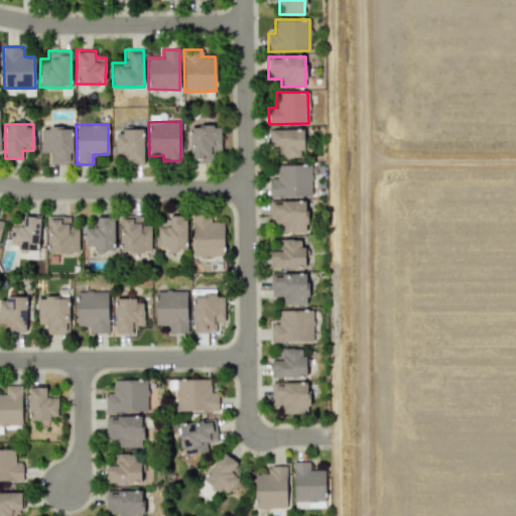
[(221,126),(189,125),(189,158),(212,158),(212,153),(220,153),(221,126)]
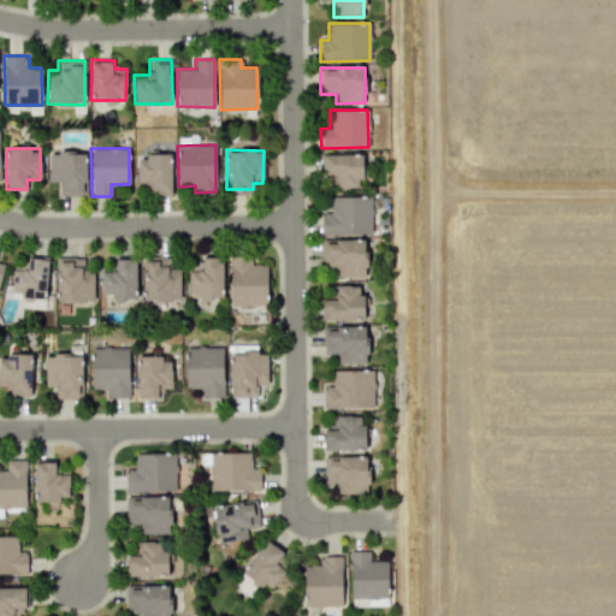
[(86,196),(87,153),(49,152),(48,182),(59,182),(58,195),(86,196)]
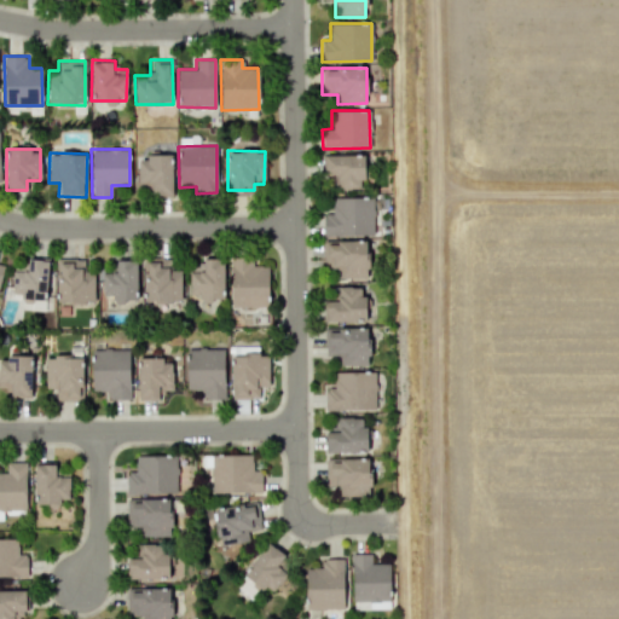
[(172,155),(137,156),(138,187),(151,186),(151,195),(172,195),(172,155)]
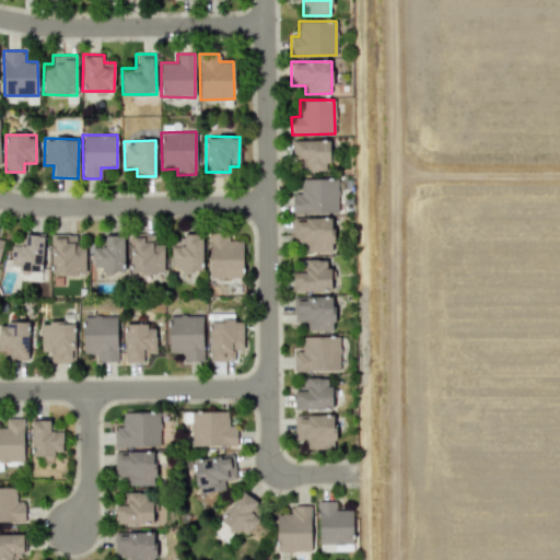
[(305,171),(328,171),(328,140),(292,141),(293,159),(305,159),(305,171)]
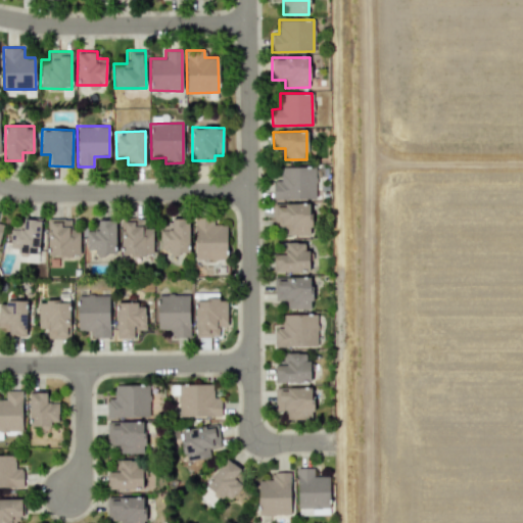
[(273,181),(273,199),(315,200),(315,167),(280,165),(280,181),(273,181)]
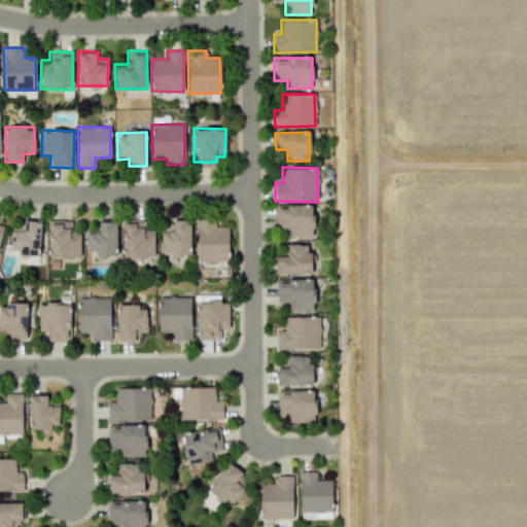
[(275,205),(275,229),(286,229),(286,237),(313,237),(314,206),(275,205)]
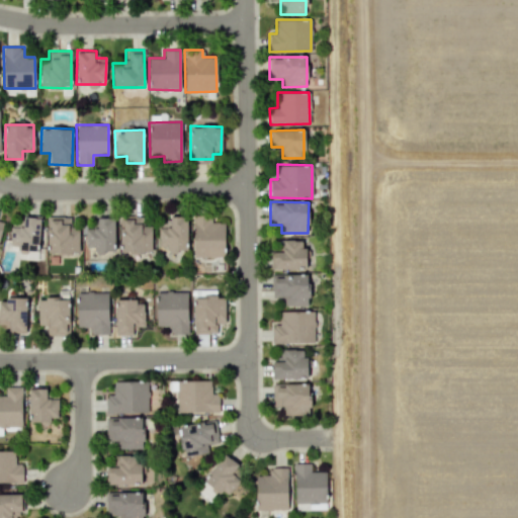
[(10,227),(9,250),(38,251),(39,216),(23,214),(22,227),(10,227)]
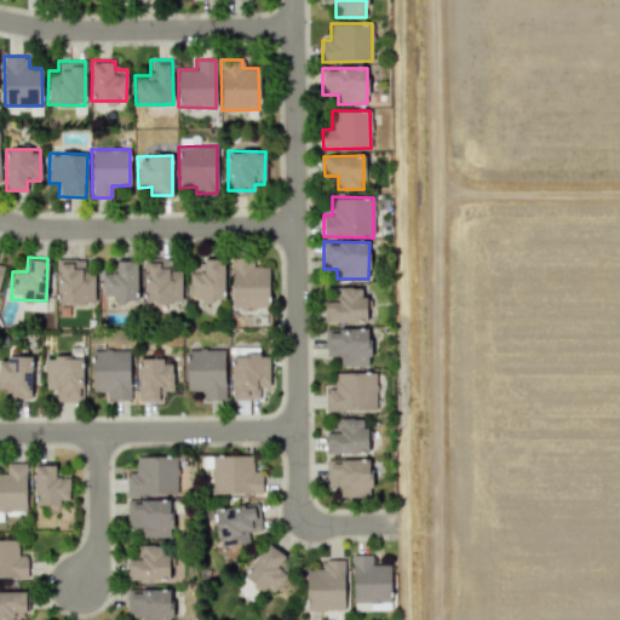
[(181,302),(181,271),(170,270),(170,258),(143,258),(143,302),(181,302)]
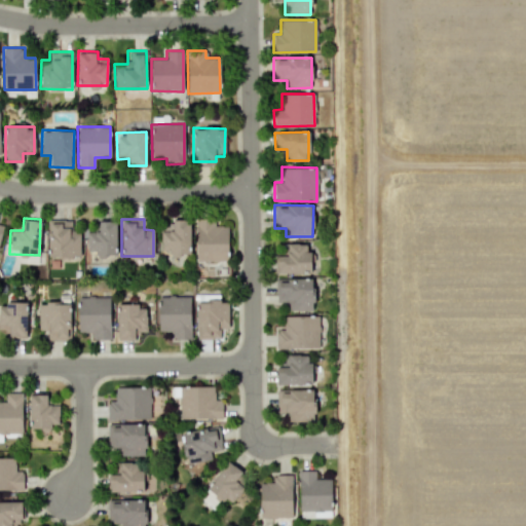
[(195,261),(227,262),(228,226),(212,226),(213,219),(196,219),(195,261)]
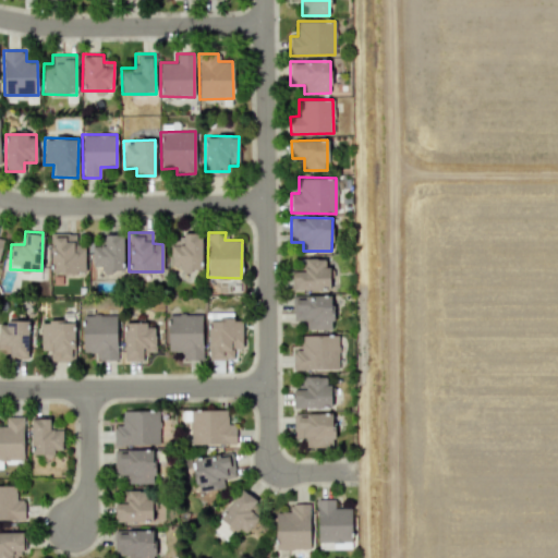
[(84,245),(74,245),(74,233),(50,233),(51,273),(85,271),(84,245)]
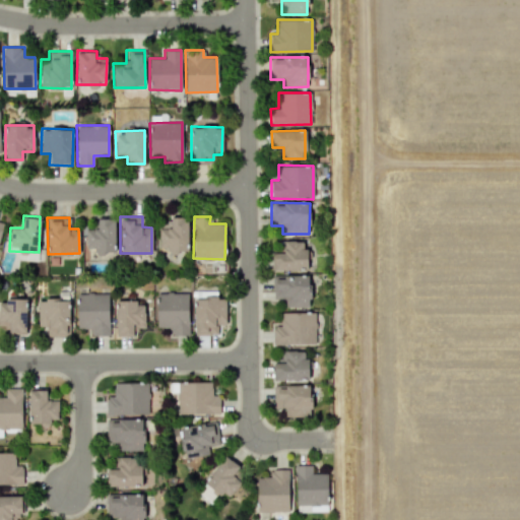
[(187,217),(170,217),(170,229),(159,229),(159,247),(168,247),(168,253),(188,252),(187,217)]
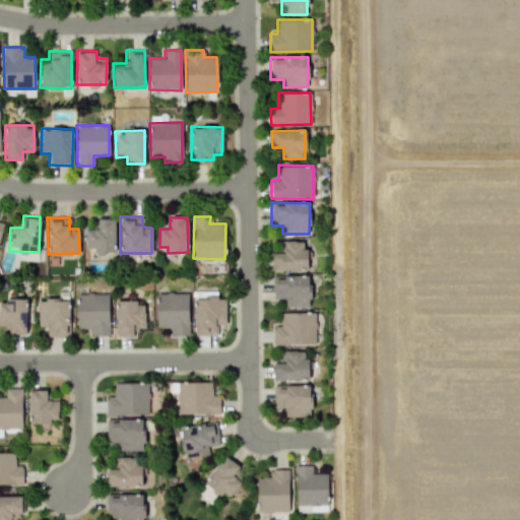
[(86,229),(87,254),(116,253),(114,218),(98,219),(98,229),(86,229)]
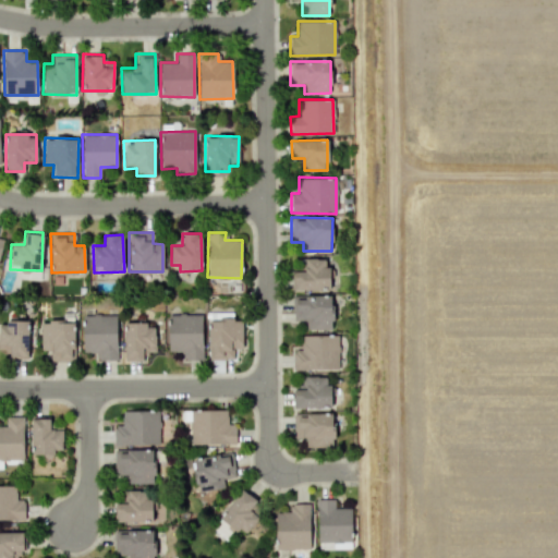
[(294,291),(328,290),(327,257),(304,258),(305,270),(293,271),(294,291)]
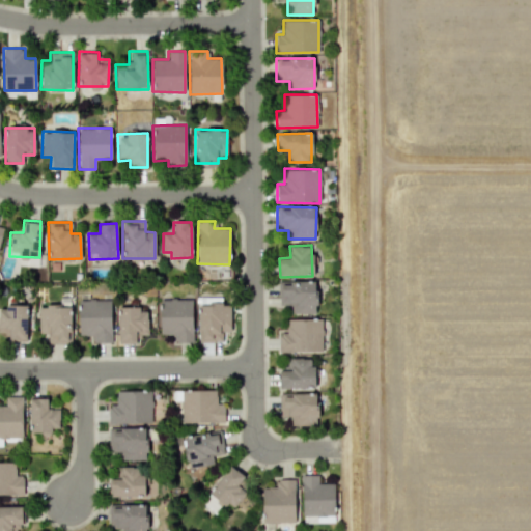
[(315,282),(280,282),(280,305),(290,305),(290,313),(315,313),(315,282)]
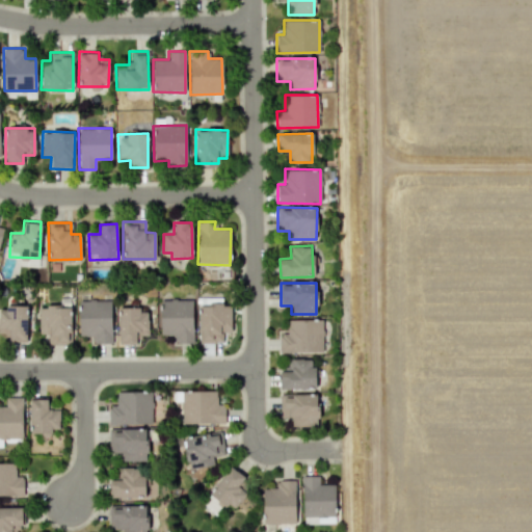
[(192,299),(159,300),(160,336),(175,335),(175,342),(192,342),(192,299)]
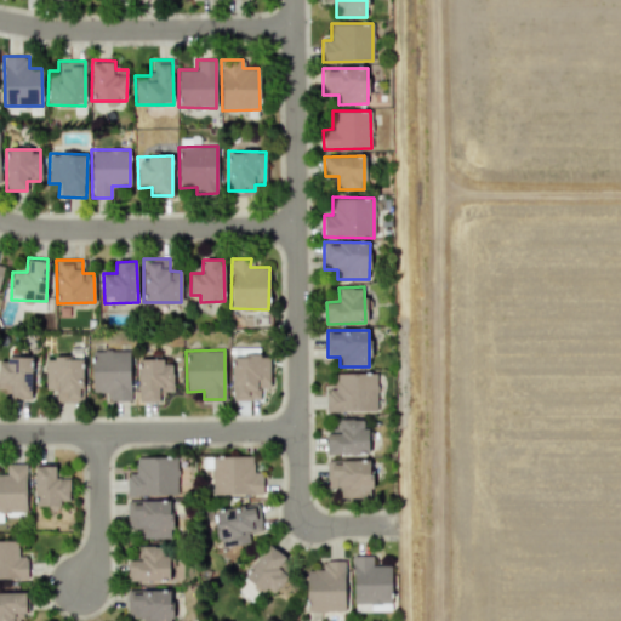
[(91,392),(107,392),(107,400),(129,400),(130,351),(92,351),(91,392)]
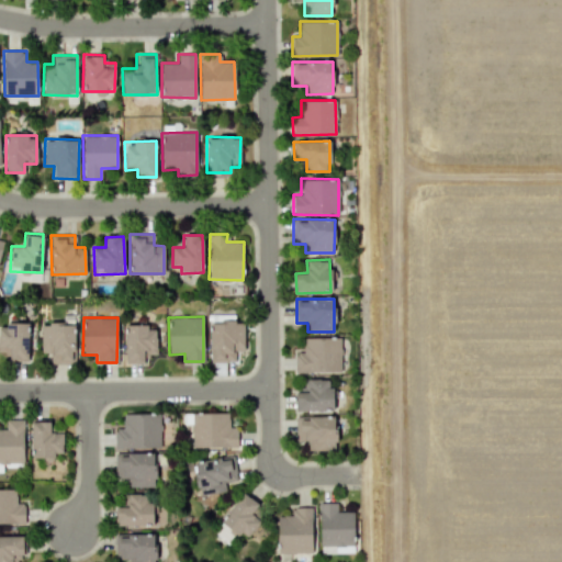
[(41,322),(41,352),(49,353),(49,363),(74,363),(75,323),(41,322)]
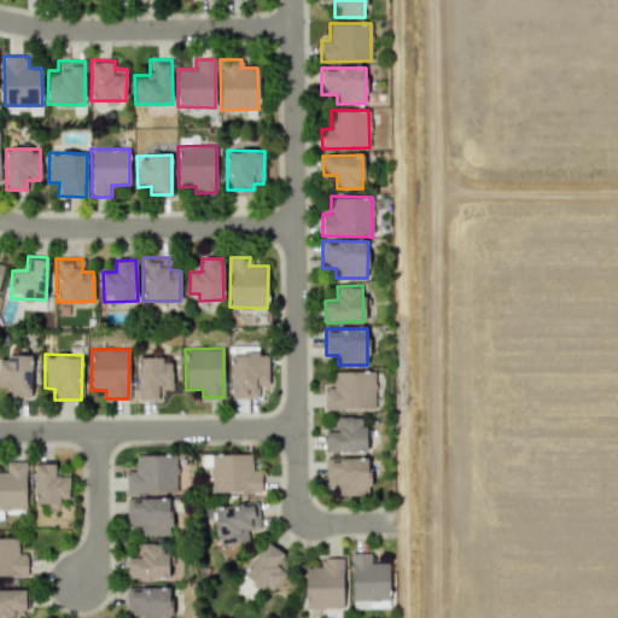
[(267,354),(229,355),(231,398),(258,398),(258,386),(268,386),(267,354)]
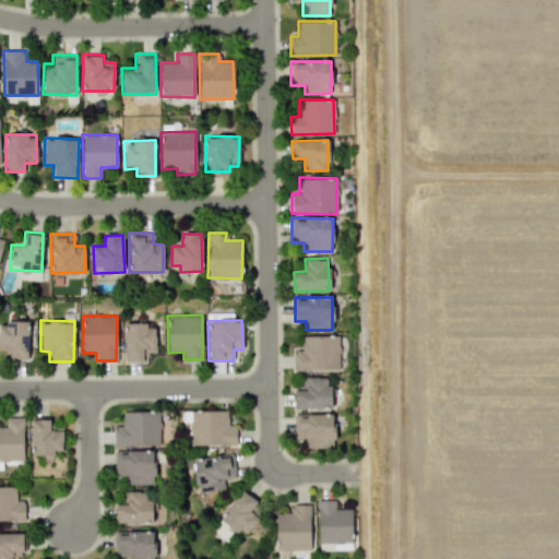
[(28,323),(0,322),(0,349),(10,349),(9,358),(27,359),(28,323)]
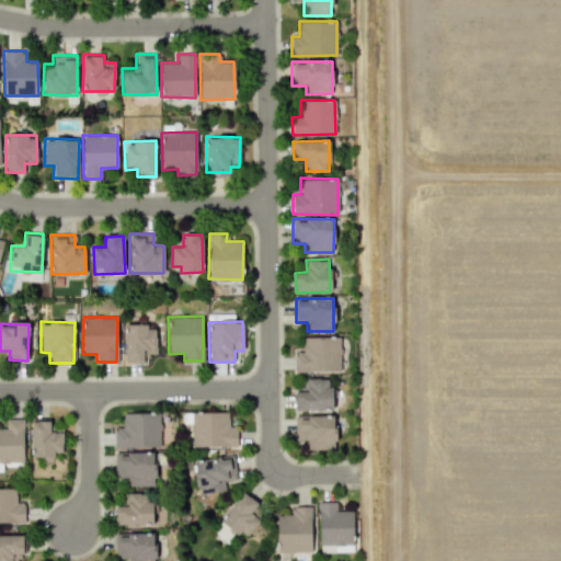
[(144,362),(144,355),(157,354),(156,324),(124,325),(125,363),(144,362)]
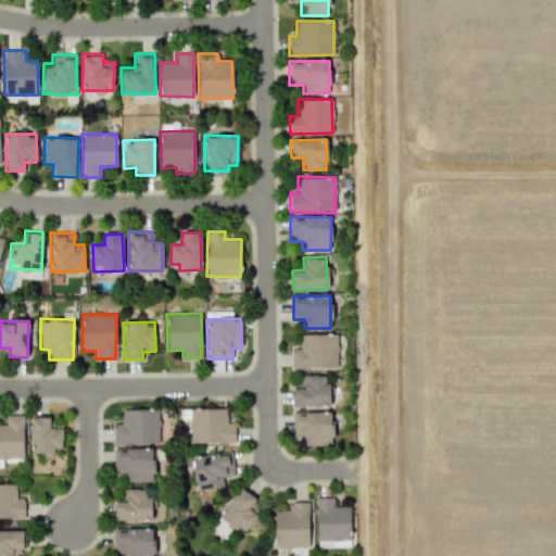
[(337,368),(337,333),(300,335),(300,349),(291,349),(291,369),(337,368)]
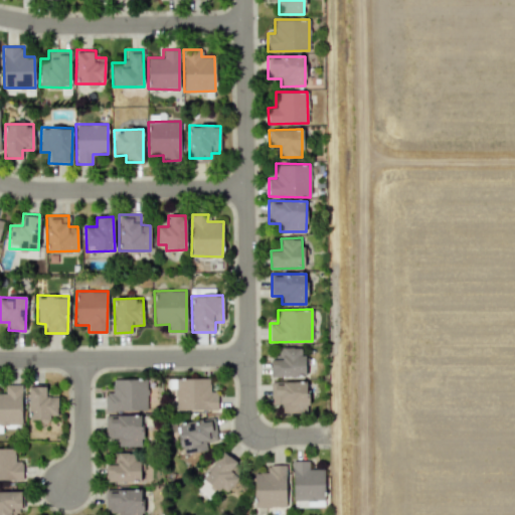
[(305,348),(282,347),(282,359),(272,359),(272,376),(304,376),(305,348)]
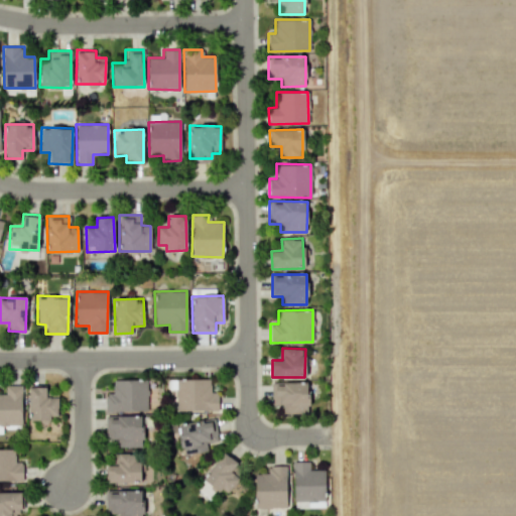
[(210,379),(175,379),(175,411),(217,410),(217,392),(210,392),(210,379)]
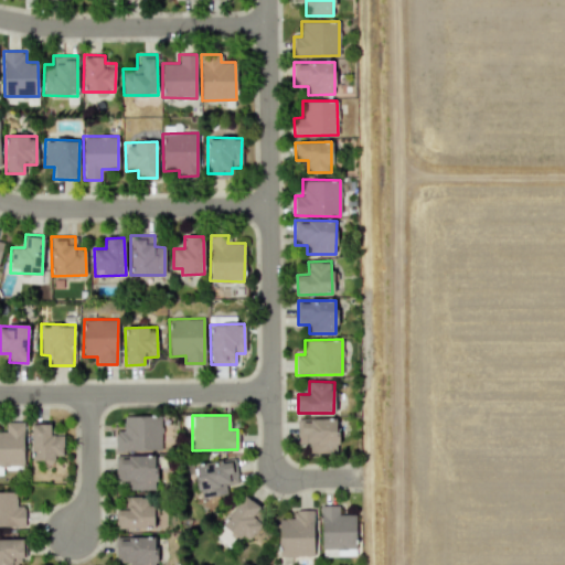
[(160,416),(124,416),(124,430),(114,430),(114,450),(161,450),(160,416)]
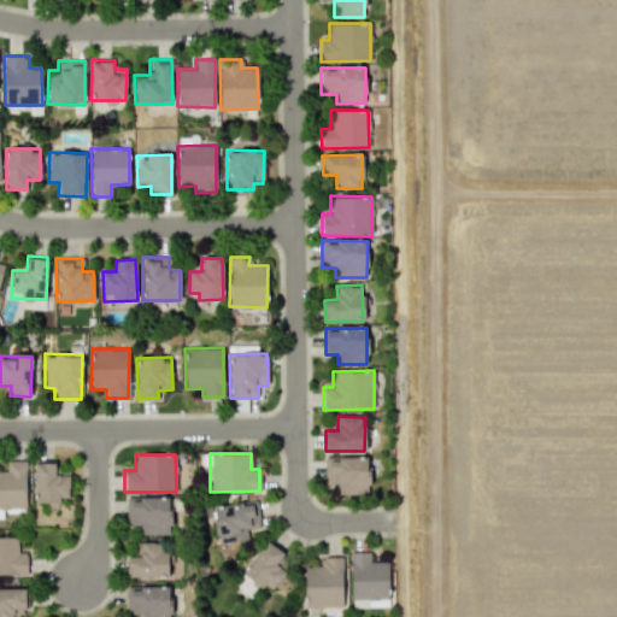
[(25,460),(6,460),(6,471),(0,471),(0,507),(25,509),(25,460)]
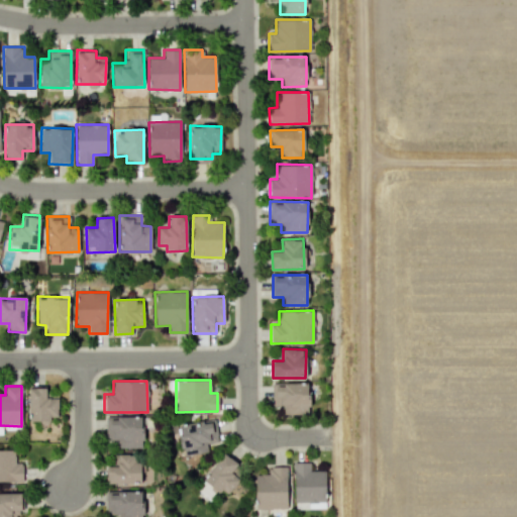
[(28,422),(48,422),(48,416),(58,416),(58,397),(45,397),(45,387),(28,387),(28,422)]
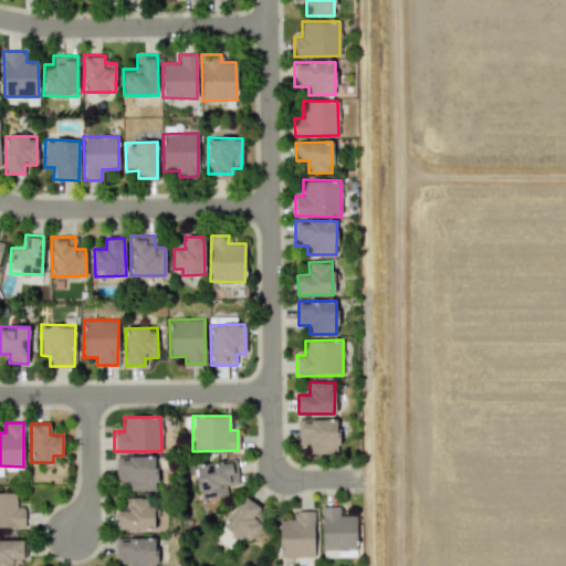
[(127,491),(156,490),(156,467),(163,467),(163,456),(115,457),(115,482),(127,481),(127,491)]
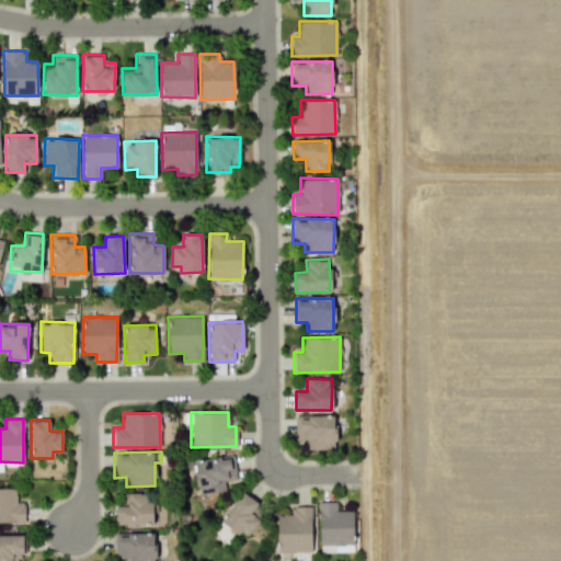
[(225,490),(224,482),(237,480),(232,455),(193,460),(198,494),(225,490)]
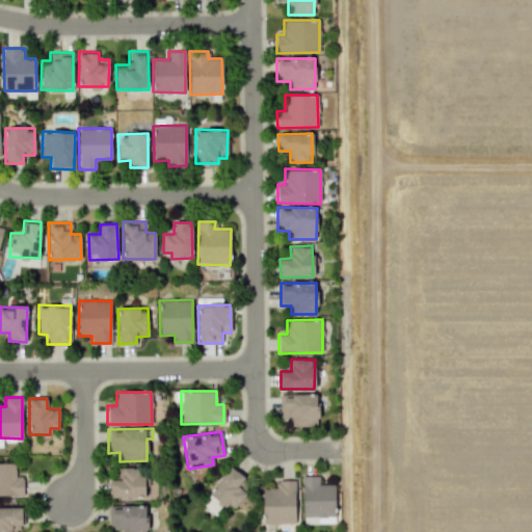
[(0,496),(23,496),(23,477),(15,476),(15,463),(0,463),(0,496)]
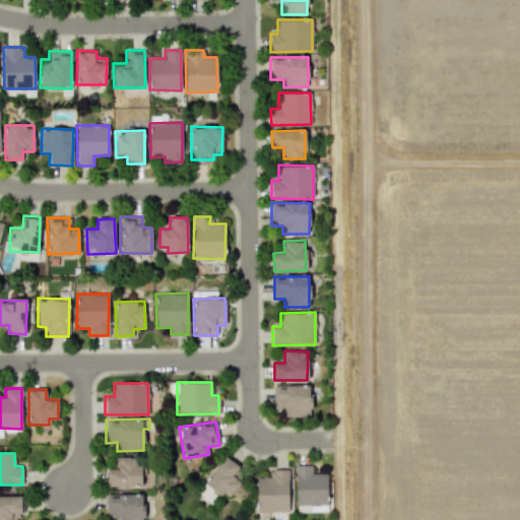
[(224,497),(246,471),(225,455),(205,481),(224,497)]
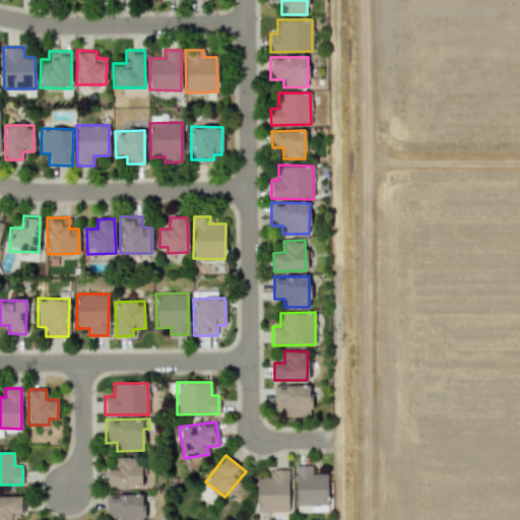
[(108,469),(108,486),(141,486),(141,457),(118,456),(118,469),(108,469)]
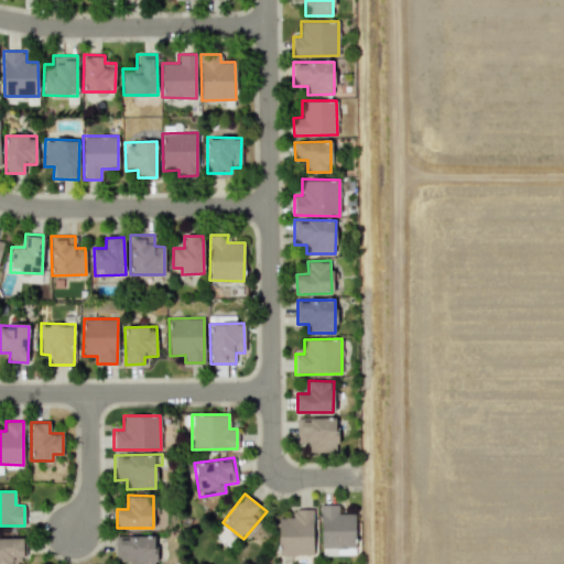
[(321,555),(355,554),(354,513),(338,514),(338,503),(320,505),(321,555)]
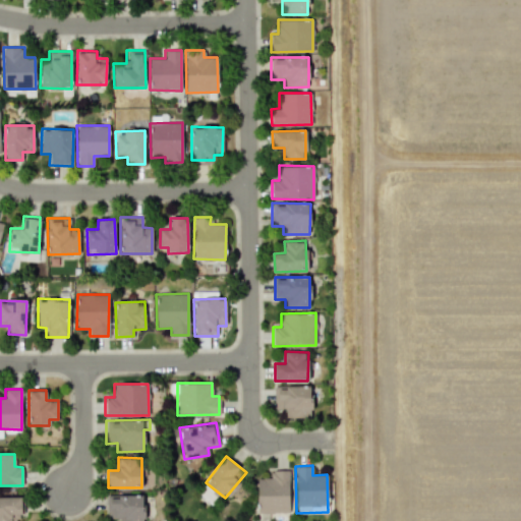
[(256,478),(257,513),(289,513),(289,470),(270,470),(270,478),(256,478)]
